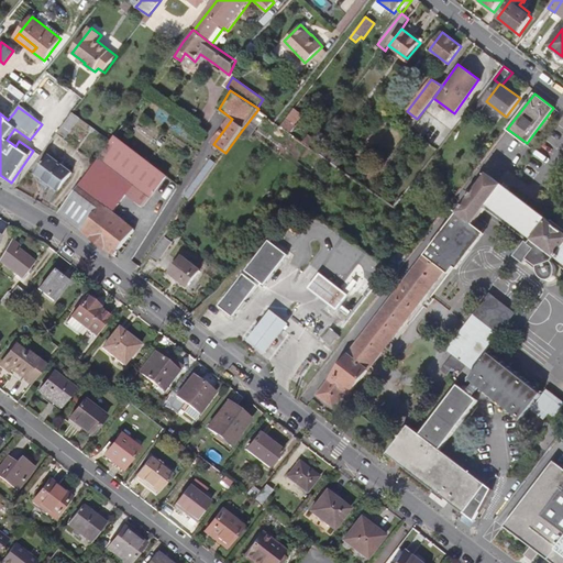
[(280,128),(290,134),(304,116),(295,109),(280,128)]
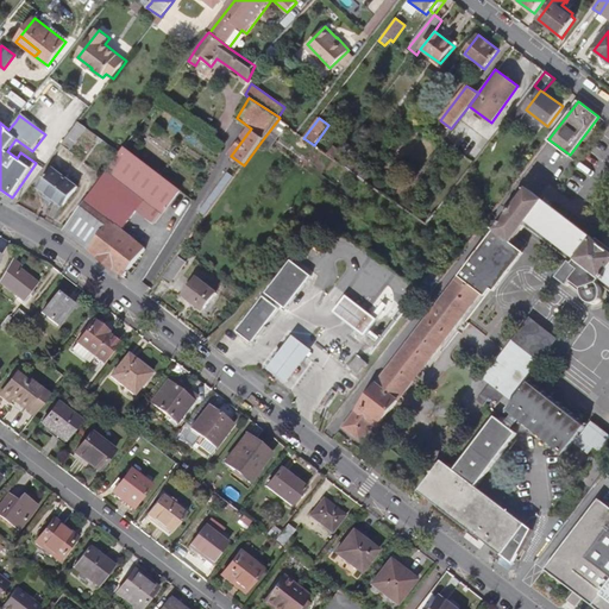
[(88,130),(79,123),(64,142),(74,149),(88,130)]
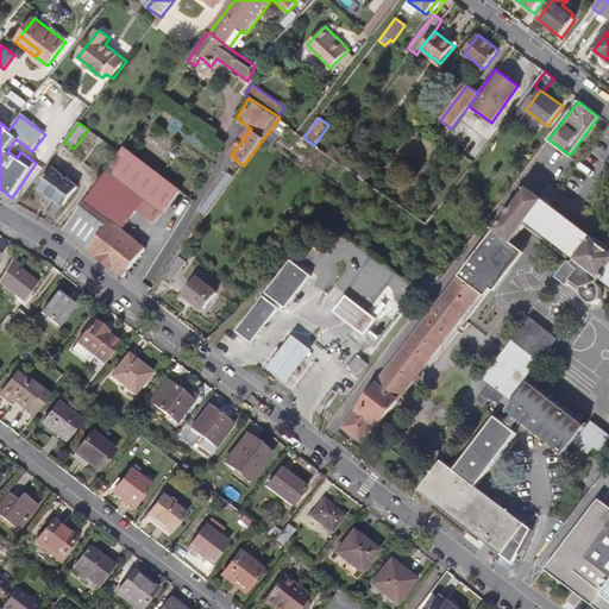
[(281,136),(271,129),(259,144),(270,151),(281,136)]
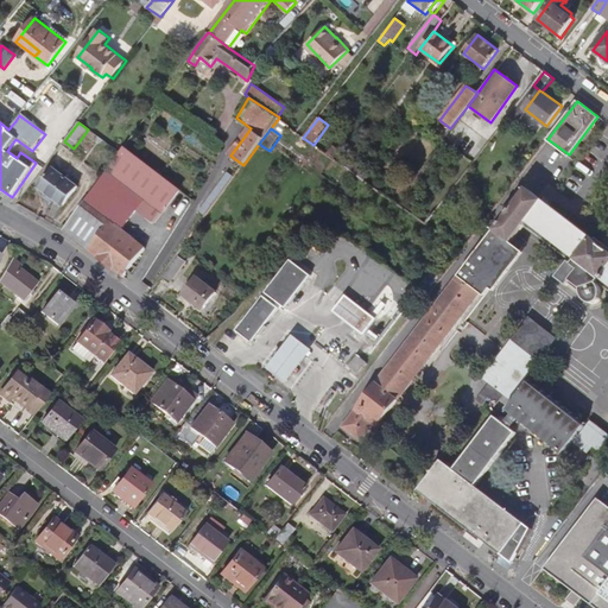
[(179,190),(125,147),(120,153),(107,172),(144,200),(137,209),(156,225),(179,190)]
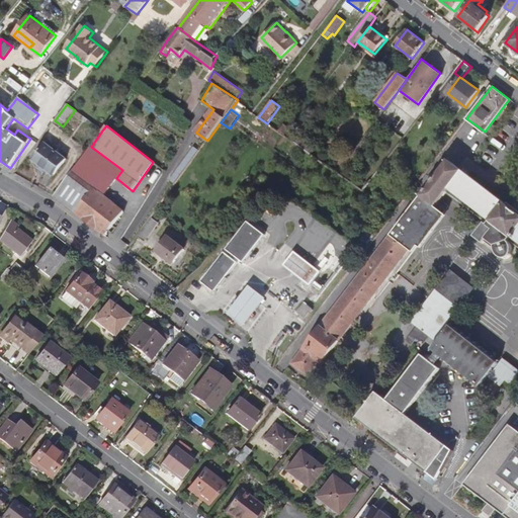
[(47,143),(33,160),(54,176),(67,159),(47,143)]
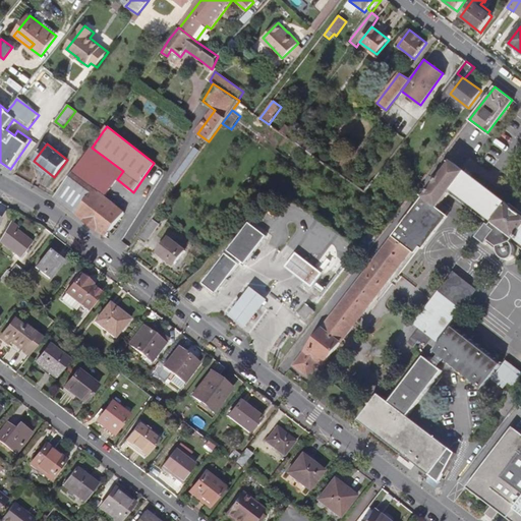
[(105,197),(117,179),(123,171),(92,148),(55,198),(106,237),(125,213),(105,197)]
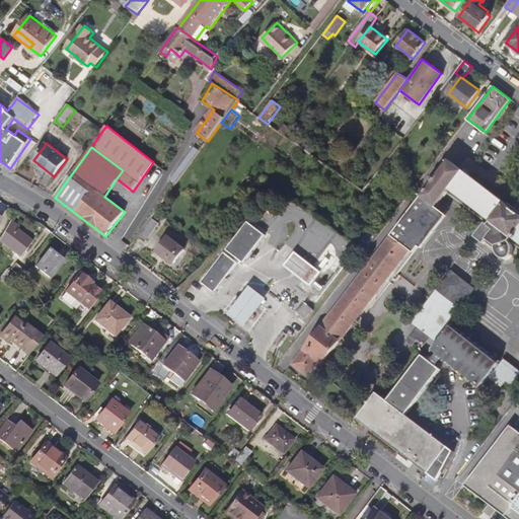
[(518,213),(449,161),(423,197),(436,207),(450,190),(498,226),(467,266),(475,272),(507,232),(518,241),(518,213)]
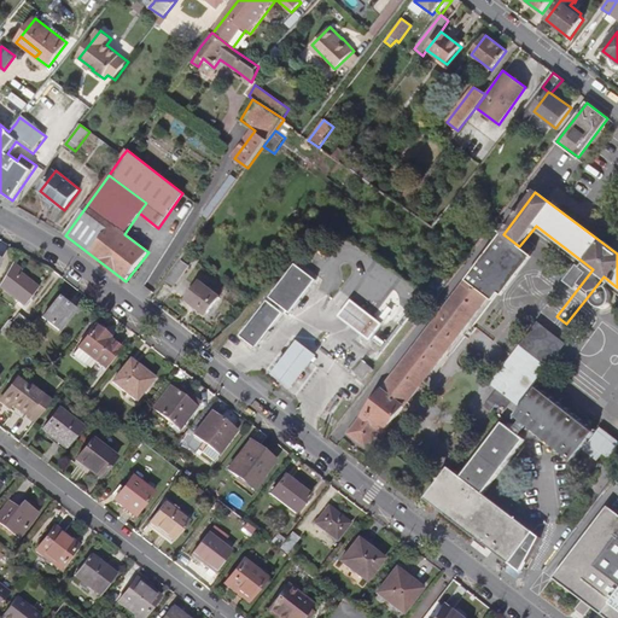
[(460,217),(447,208),(436,221),(448,231),(460,217)]
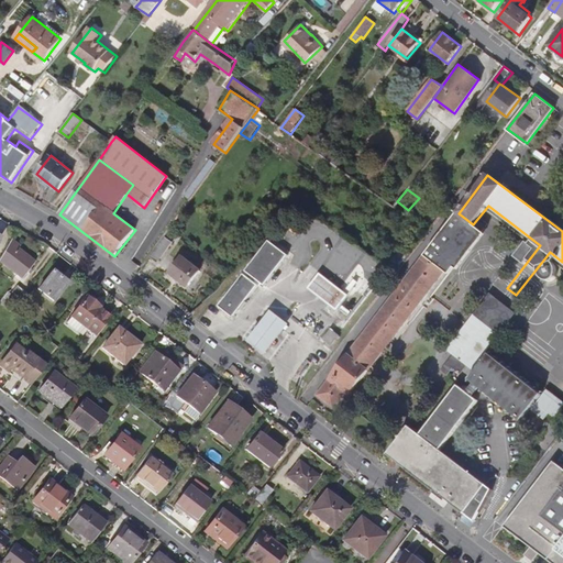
[(459,213),(453,220),(468,231),(473,224),(459,213)]
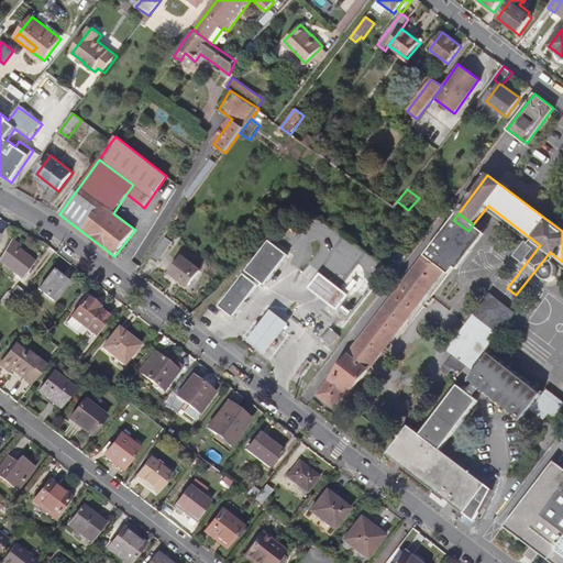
[(468,231),(453,220),(426,256),(424,256),(318,396),(334,408),(345,392),(349,395),(444,271),(449,274),(476,238),(468,231)]
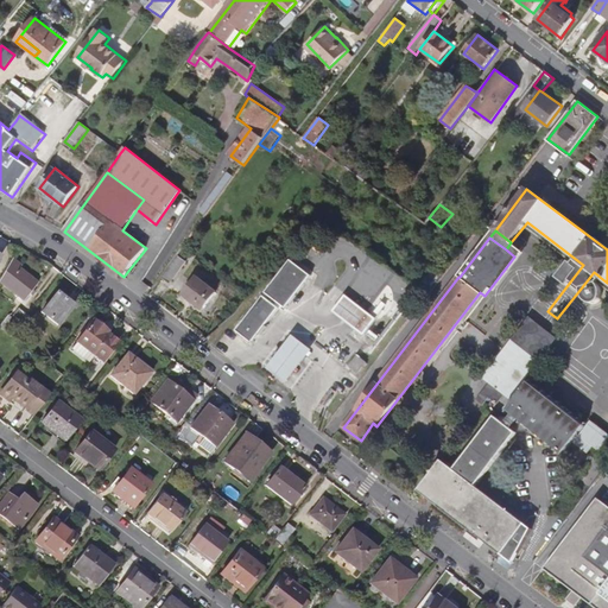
[(170,284),(187,261),(178,255),(162,277),(170,284)]
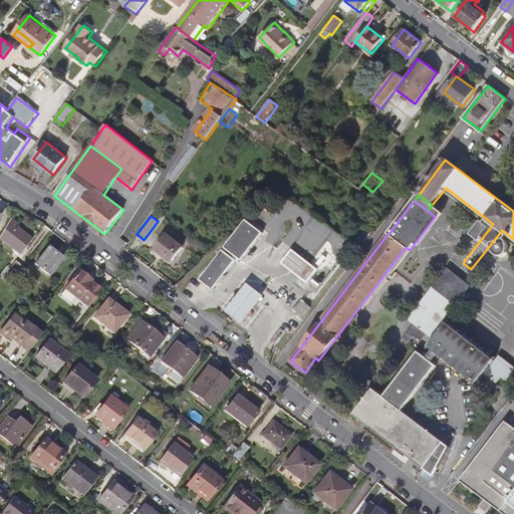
[(11,219),(0,237),(20,254),(32,239),(15,226),(17,223),(11,219)]
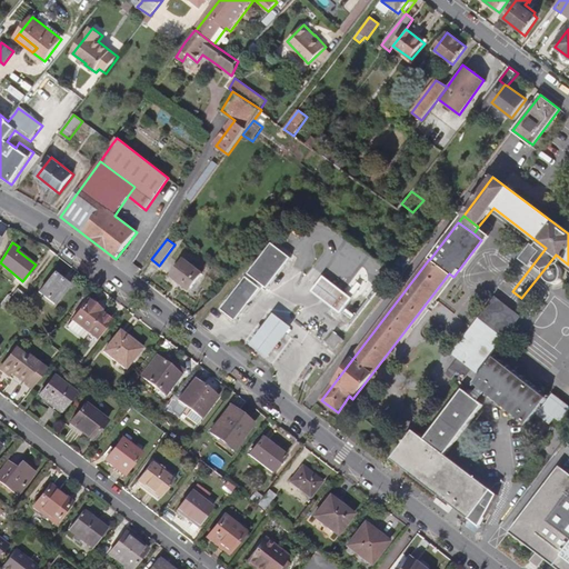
[(275,242),(250,273),(270,288),(293,257),(275,242)]
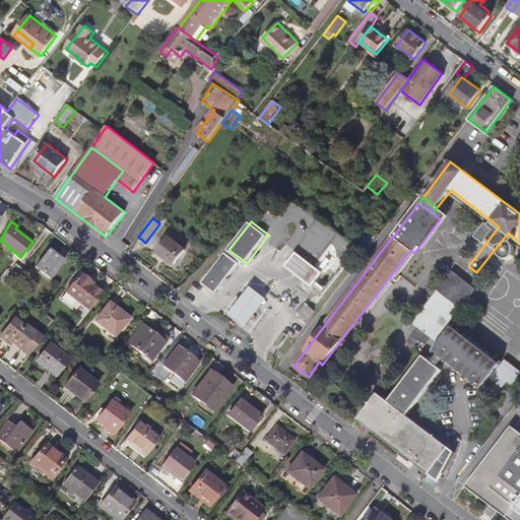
[(168,237),(156,252),(174,264),(185,250),(168,237)]
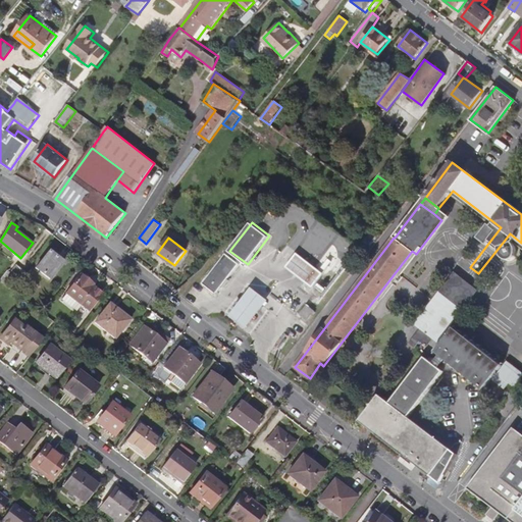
[(50,250),(37,268),(50,279),(63,262),(50,250)]
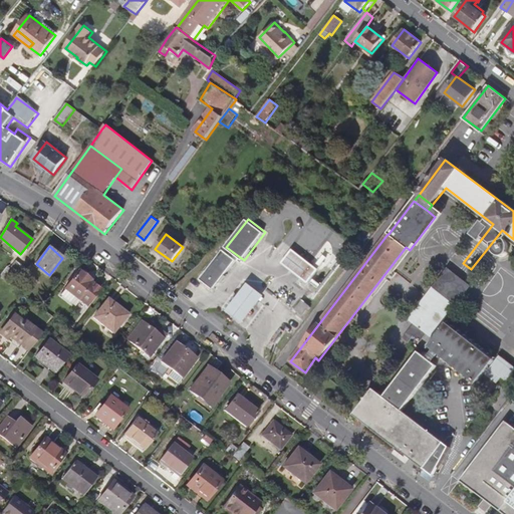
[(225,249),(201,279),(214,289),(238,258),(225,249)]
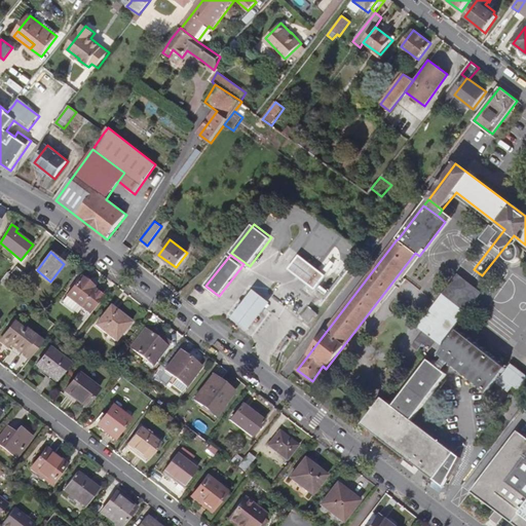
[(290,270),(308,285),(320,270),(300,255),(290,270)]
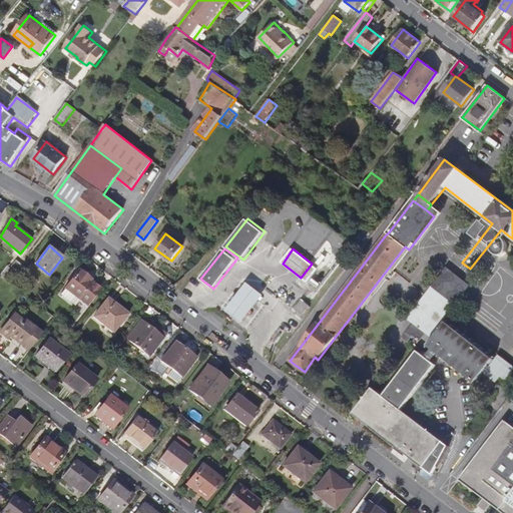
[(462,279),(470,269),(462,263),(454,273),(447,267),(425,296),(448,314),(470,286),(462,279)]
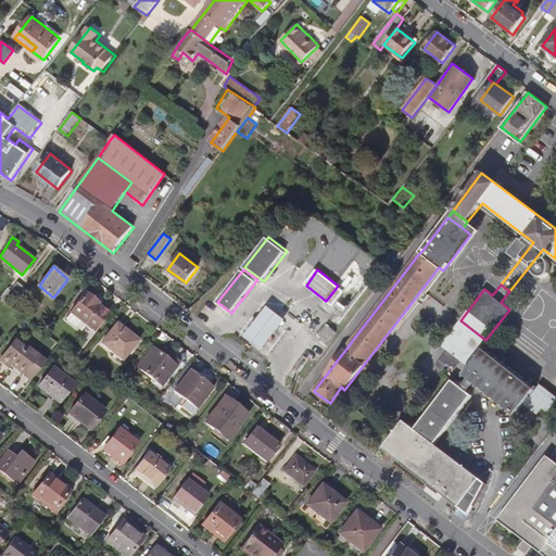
[(338,286),(326,301),(335,307),(346,291),(338,286)]
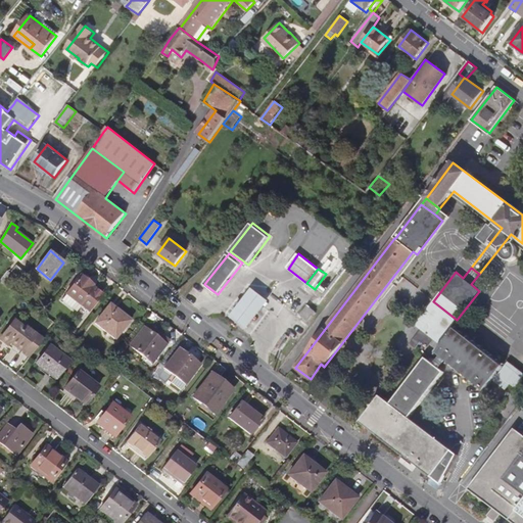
[(73,308),(78,302),(90,312),(102,295),(87,283),(88,281),(82,276),(68,292),(62,299),(73,308)]
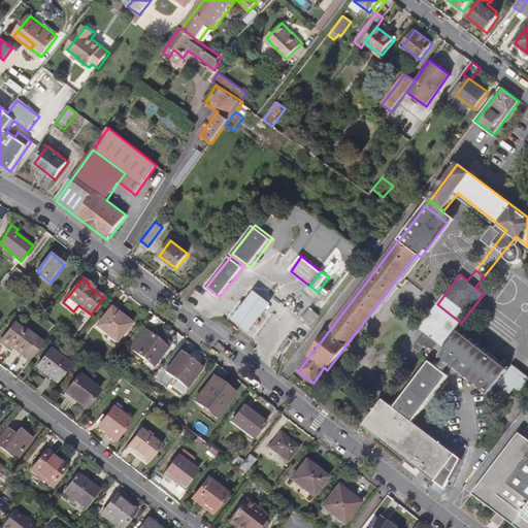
[(253,286),(230,317),(246,329),(270,299),(253,286)]
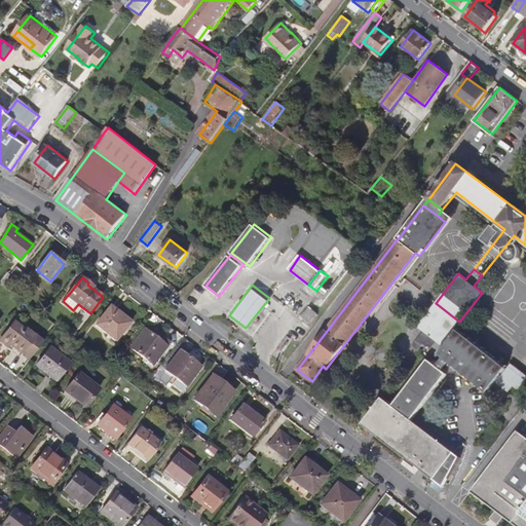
[(441,345),(459,322),(436,303),(417,327),(423,332),(418,338),(438,353),(443,346),(441,345)]
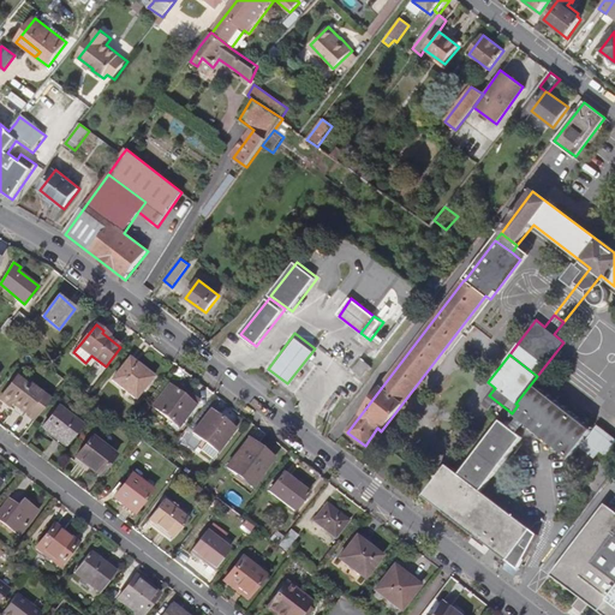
[(131,358),(113,381),(137,399),(154,377),(131,358)]
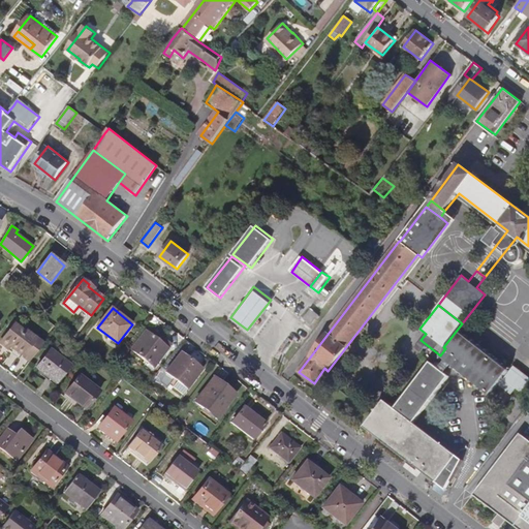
[(312,310),(306,319),(313,324),(319,315),(312,310)]
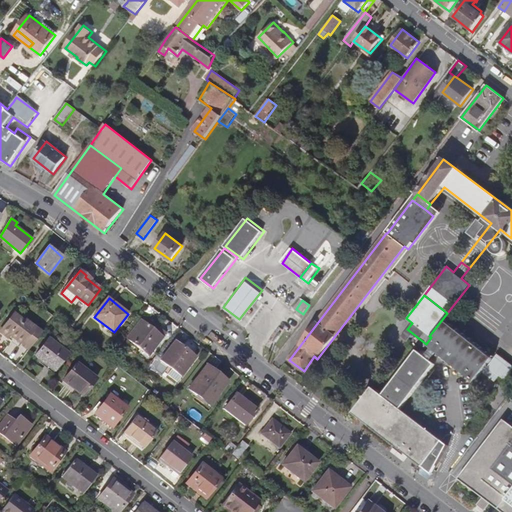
[(15,314),(1,332),(9,339),(11,336),(23,345),(36,328),(26,320),(25,322),(15,314)]
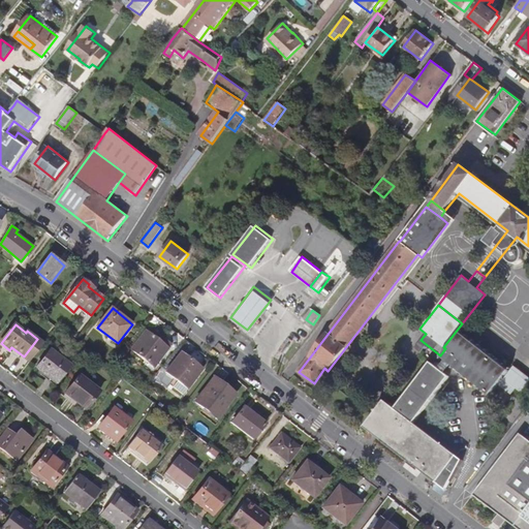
[(146,332),(132,350),(155,368),(168,349),(146,332)]
